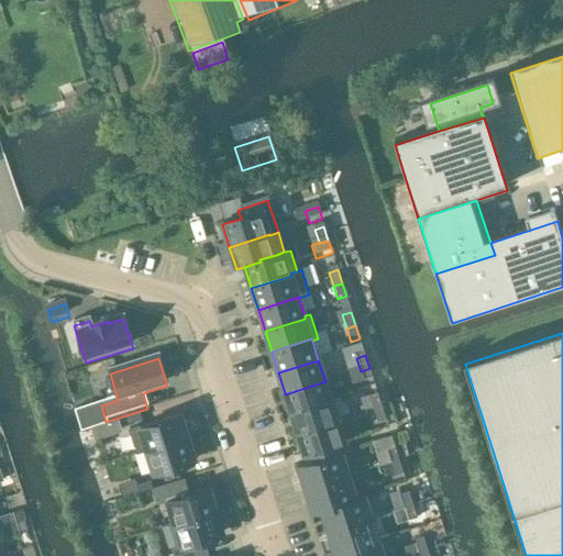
[(373,381),(370,368),(361,371),(364,384),(373,381)]
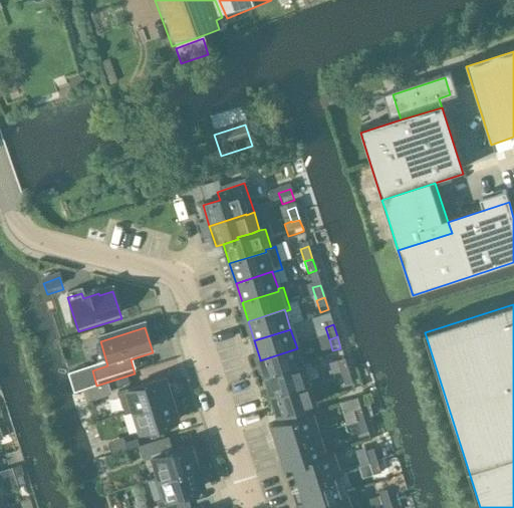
[(297,348),(260,360),(266,379),(303,367),(297,348)]
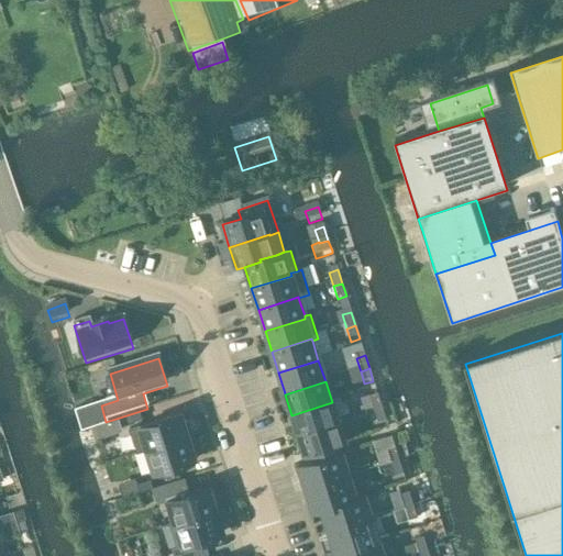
[(370,400),(374,414),(383,411),(378,397),(370,400)]
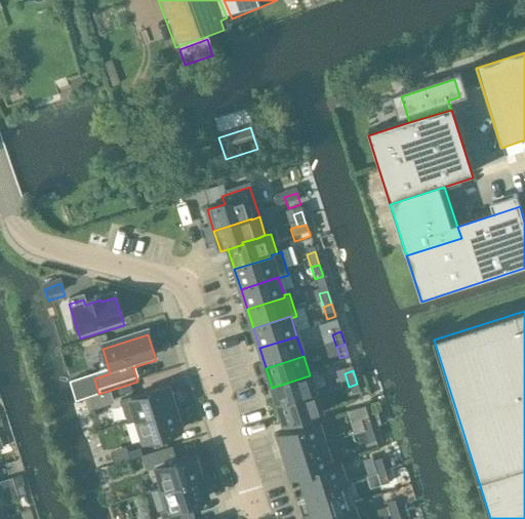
[(310,375),(272,388),(278,408),(316,396),(310,375)]
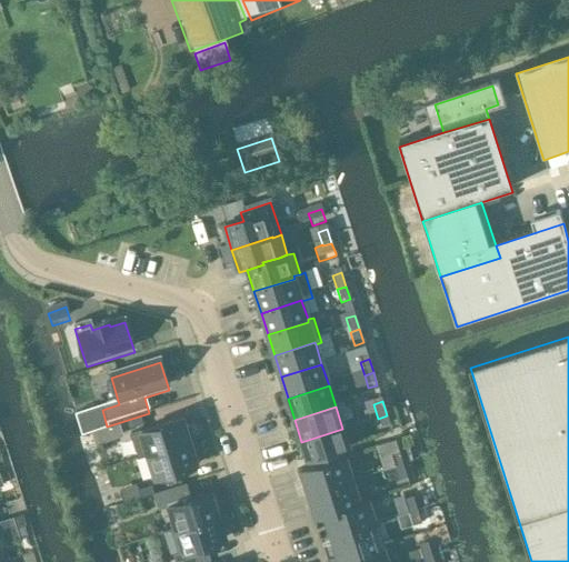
[(102,410),(76,418),(82,439),(109,431),(107,427),(102,410)]
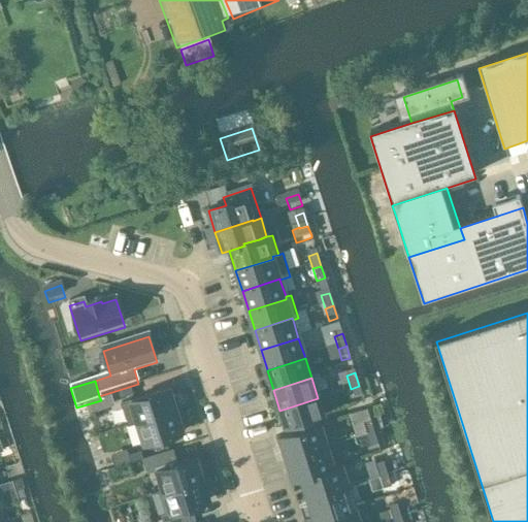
[(363,398),(359,386),(351,389),(355,400),(363,398)]
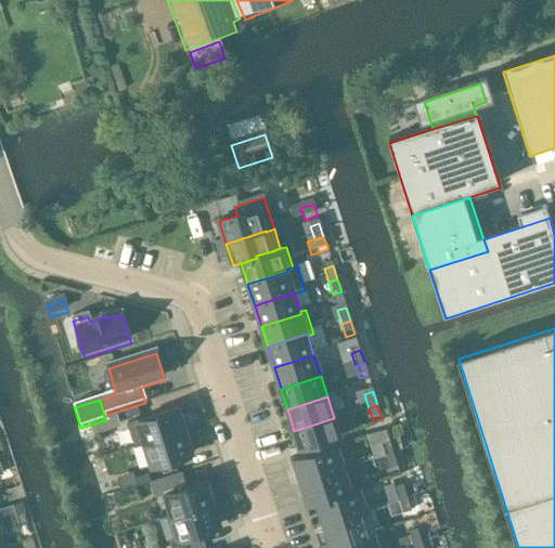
[(138,411),(125,415),(127,422),(140,419),(138,411)]
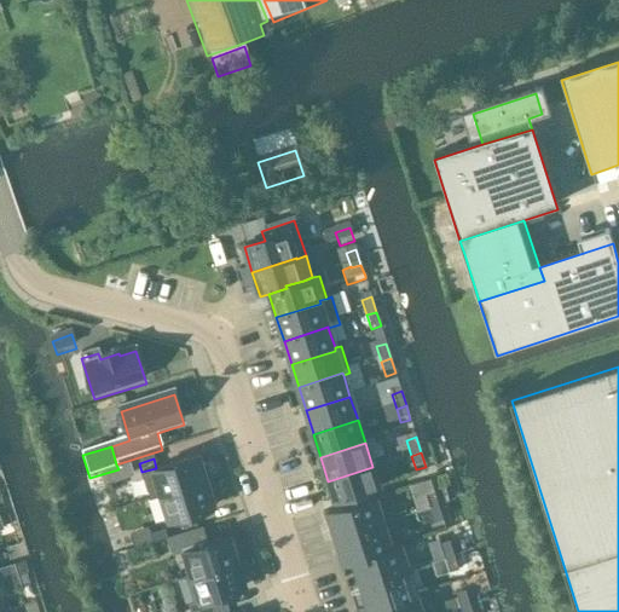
[(162,500),(212,484),(207,469),(203,471),(200,460),(143,478),(151,504),(162,501),(162,500)]
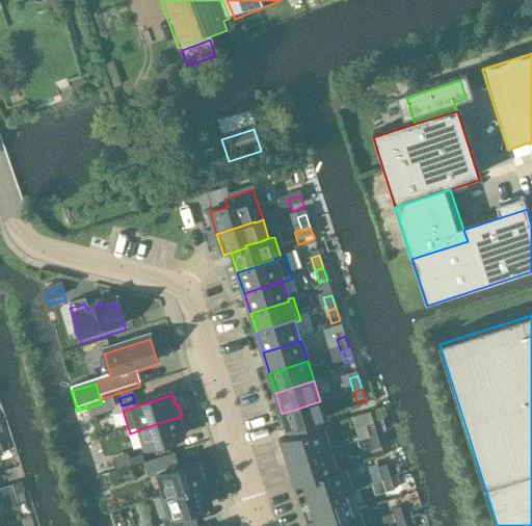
[(326,422),(320,401),(282,414),(289,435),(326,422)]
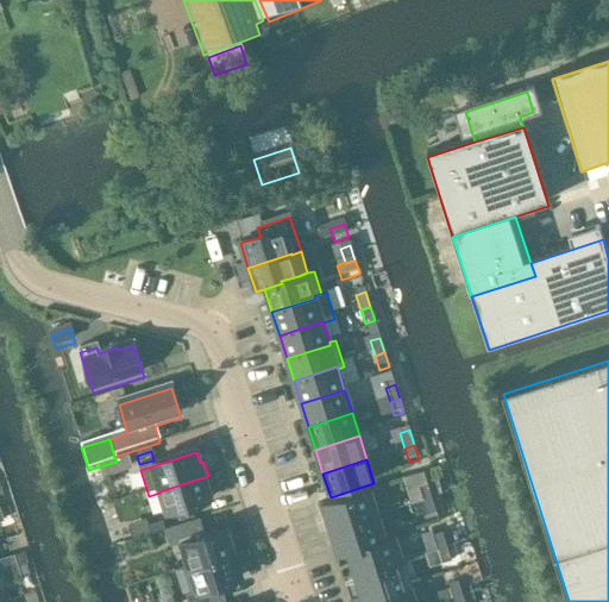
[(121,469),(118,462),(104,465),(106,474),(121,469)]
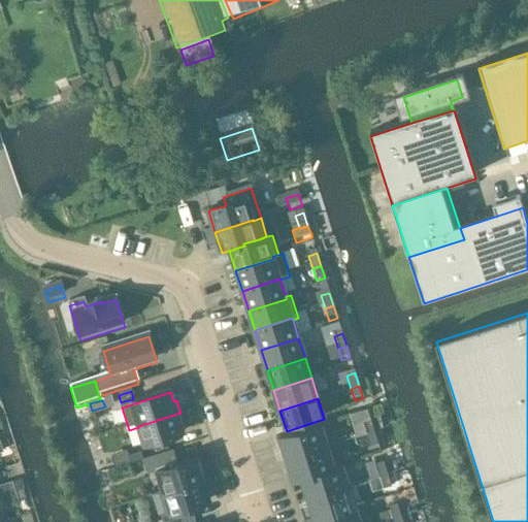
[(185,426),(180,413),(138,426),(138,427),(145,449),(185,436),(182,427),(185,426)]
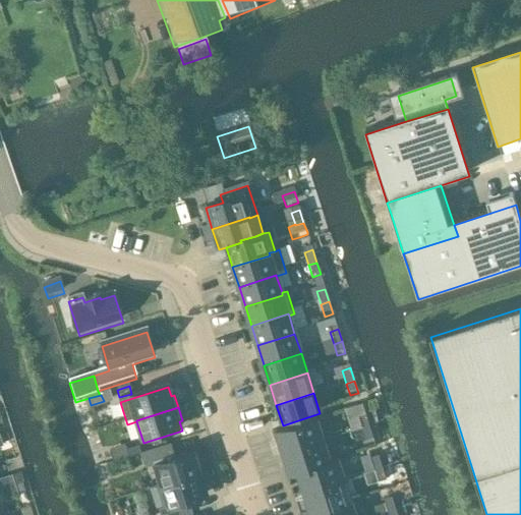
[(365,417),(357,420),(361,432),(369,430),(365,417)]
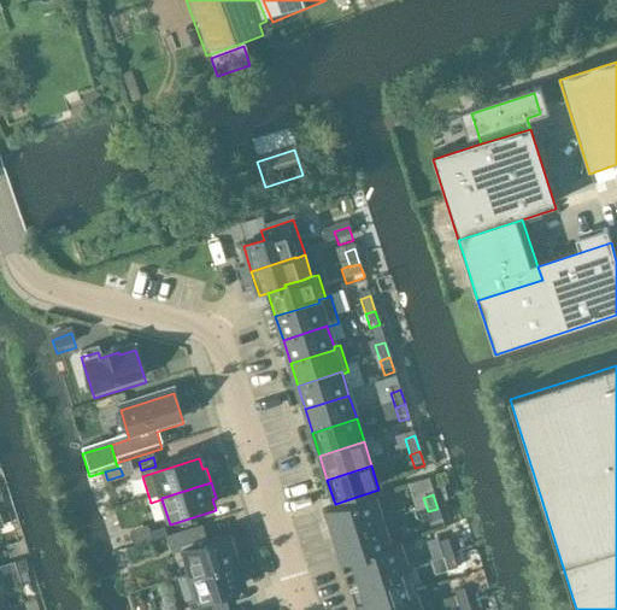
[(374,500),(328,515),(336,540),(382,526),(374,500)]
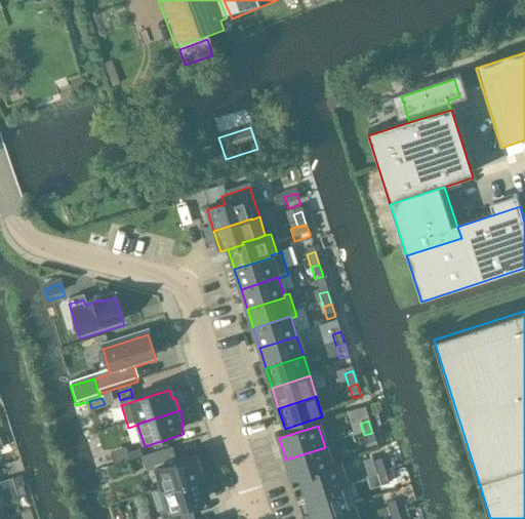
[(364,435),(368,448),(376,445),(372,433),(364,435)]
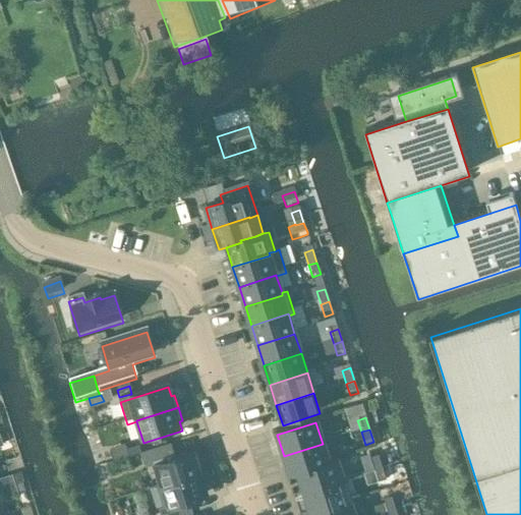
[(323,444),(284,456),(291,478),(298,476),(338,463),(339,463),(332,441),(323,444)]
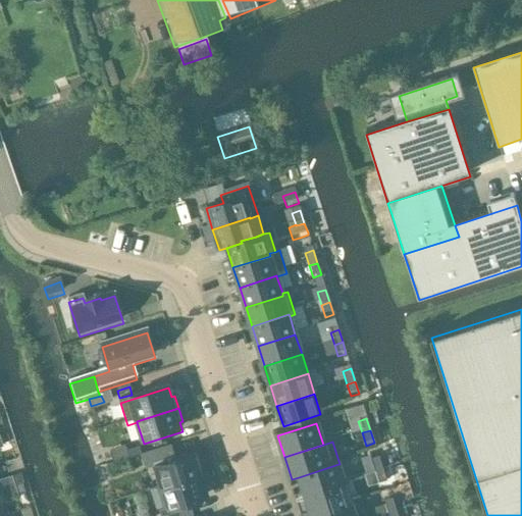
[(171,449),(143,458),(147,471),(156,469),(162,488),(163,489),(204,476),(200,464),(197,465),(195,456),(175,462),(171,449)]
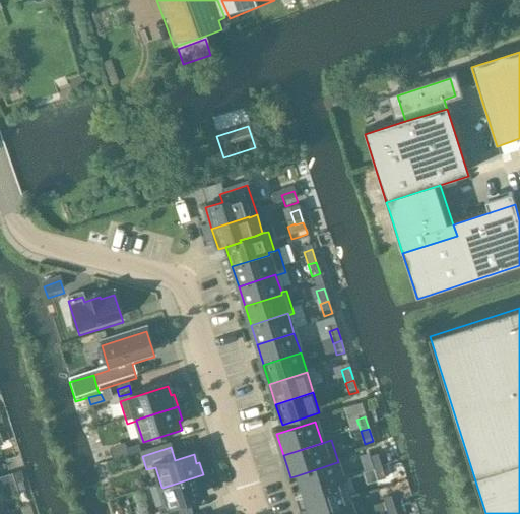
[(129,460),(142,456),(139,448),(127,452),(129,460)]
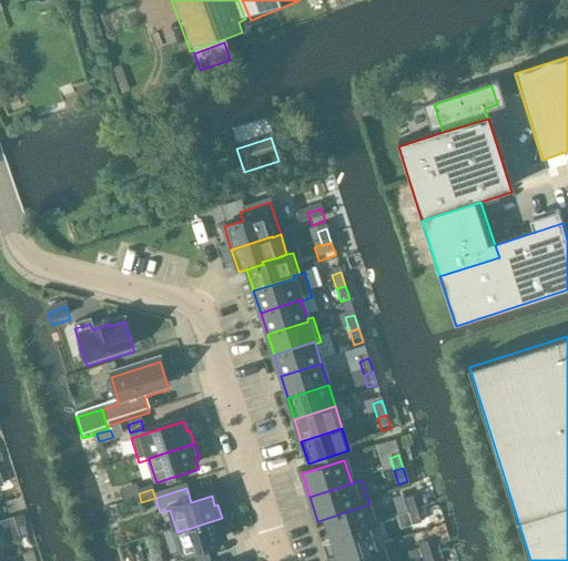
[(139,493),(121,499),(124,508),(141,502),(139,493)]
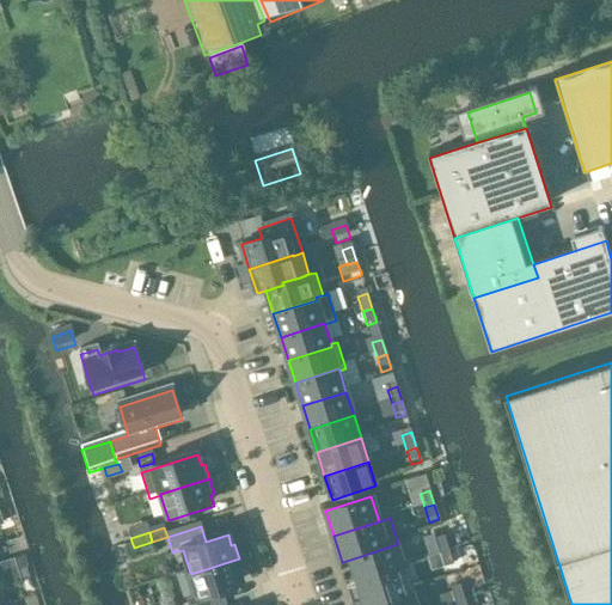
[(445,539),(436,542),(440,556),(450,554),(445,539)]
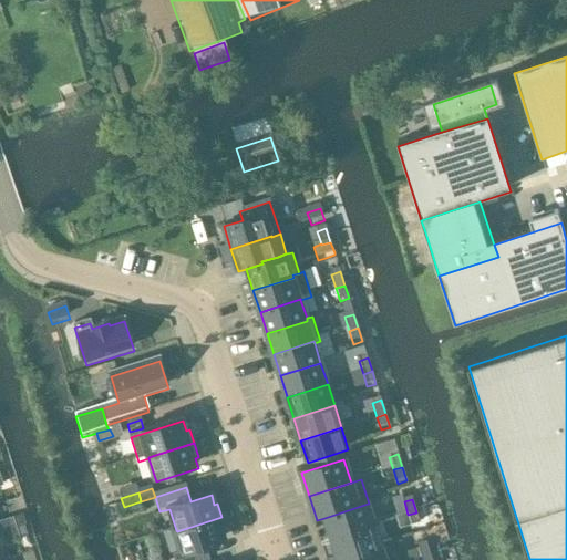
[(368,504),(325,518),(332,539),(374,526),(368,504)]
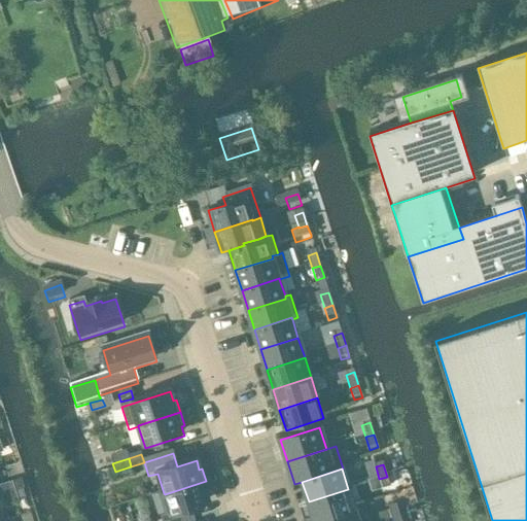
[(379,479),(383,491),(391,489),(387,477),(379,479)]
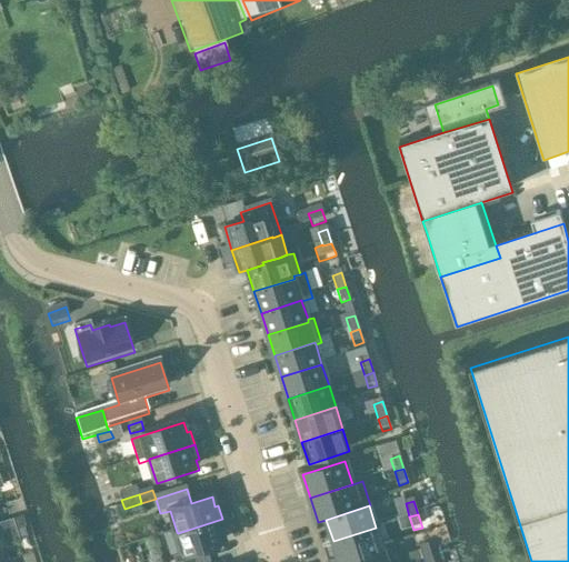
[(178,533),(177,532),(172,534),(179,558),(175,560),(175,561),(209,561),(206,551),(227,544),(223,533),(227,532),(222,519),(178,533)]
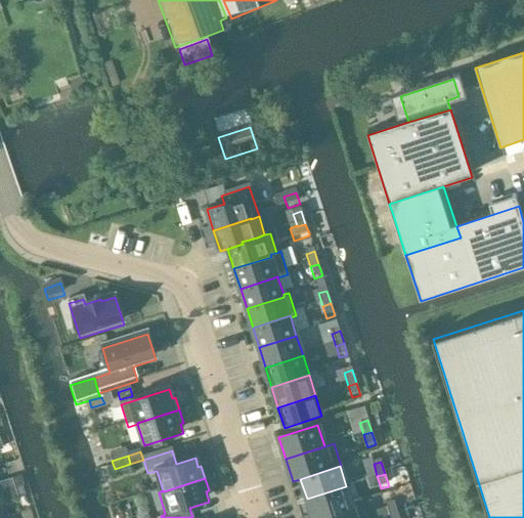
[(0,495),(0,497),(14,492),(11,482),(0,485),(0,495)]
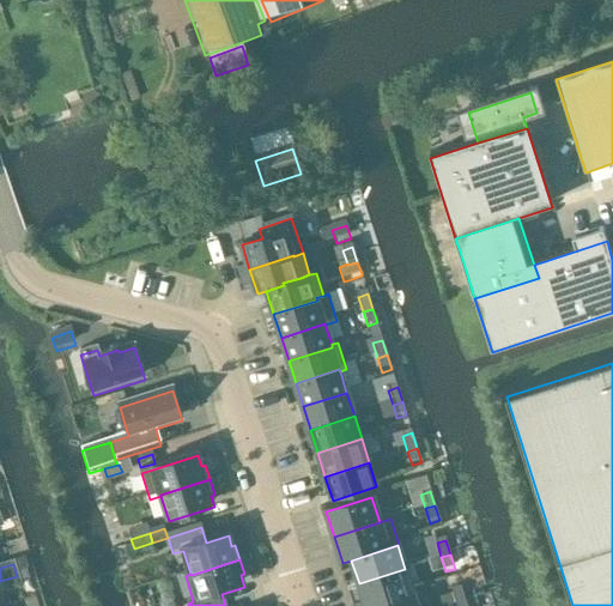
[(405,569),(359,583),(365,605),(374,605),(412,593),(405,569)]
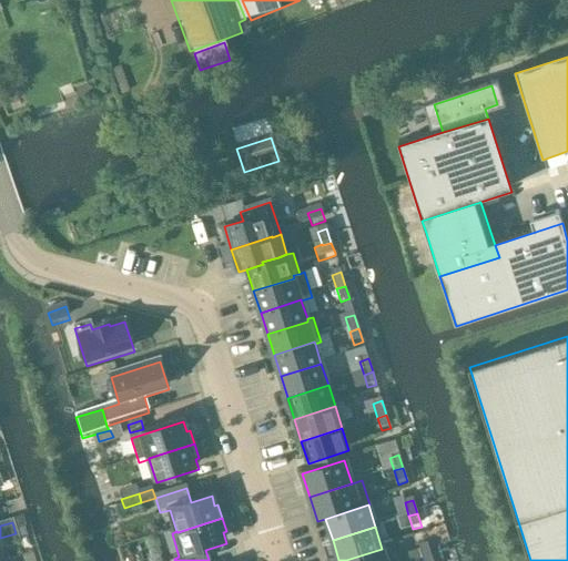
[(24,530),(16,533),(19,543),(27,540),(24,530)]
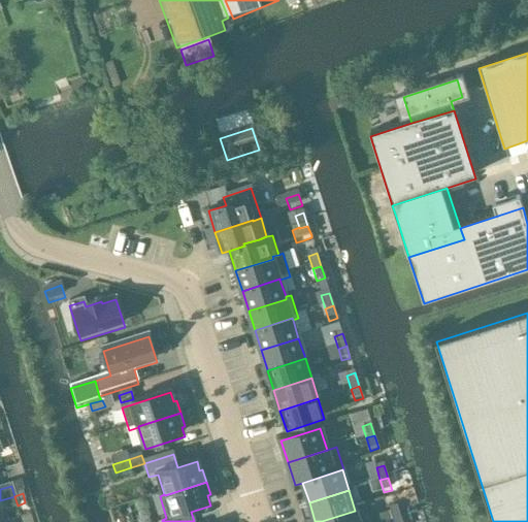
[(18,506),(14,496),(0,500),(3,510),(18,506)]
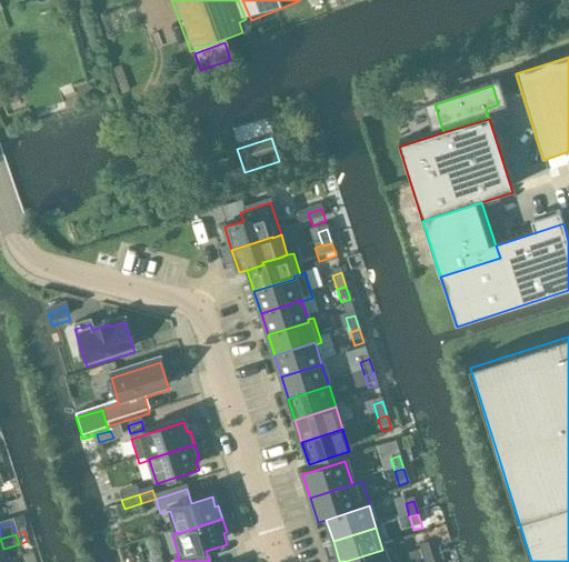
[(382,550),(347,561),(397,561),(392,547),(382,550)]
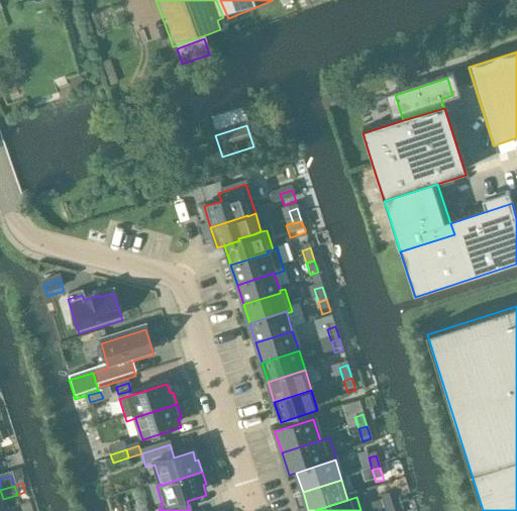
[(389,497),(382,500),(383,503),(385,510),(390,510),(393,509),(389,497)]
